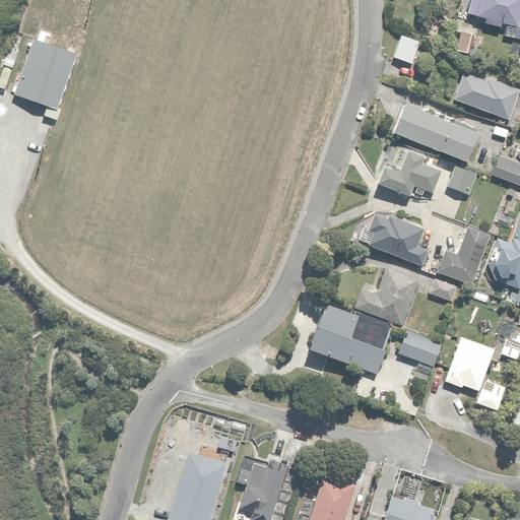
[(519,13),(519,0),(468,0),(465,14),(517,27),(519,13)]
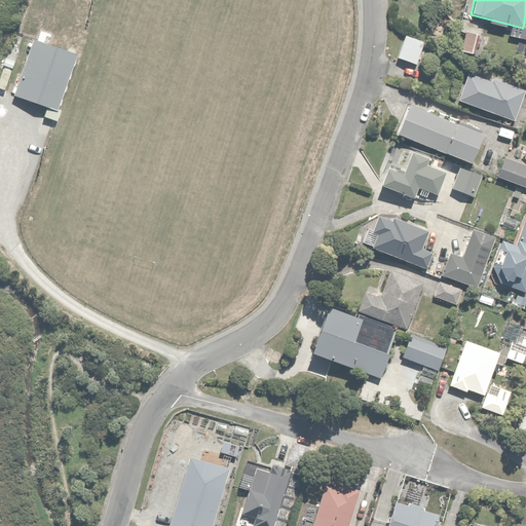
[(480,25),(461,22),(455,54),(475,59),(477,49),(485,50),(488,36),(479,34),(480,25)]
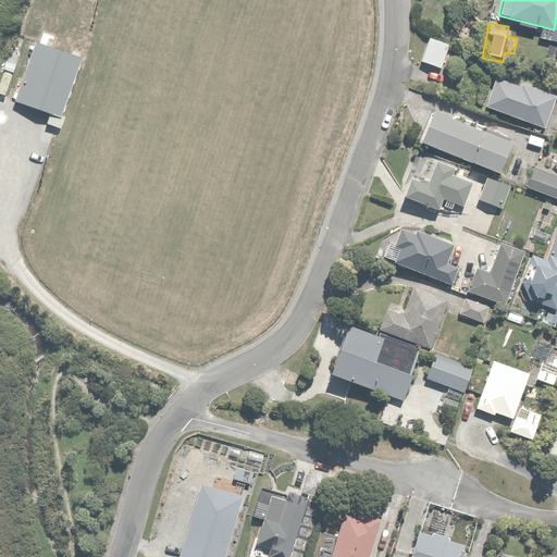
[(449,44),(430,37),(421,61),(442,69),(449,44)]
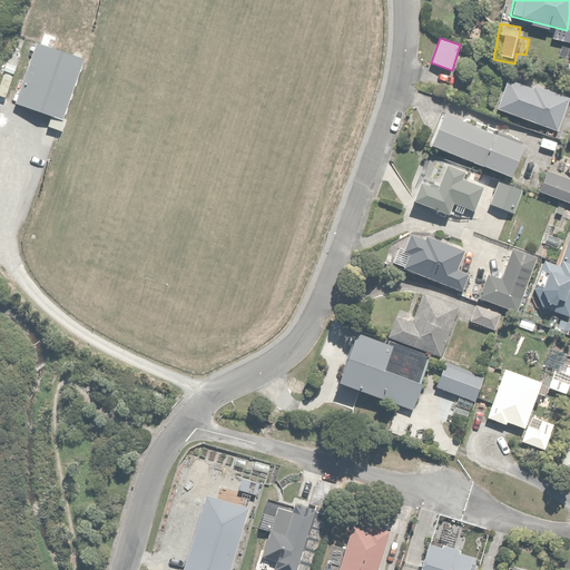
[(61,118),(79,55),(36,42),(18,106),(61,118)]
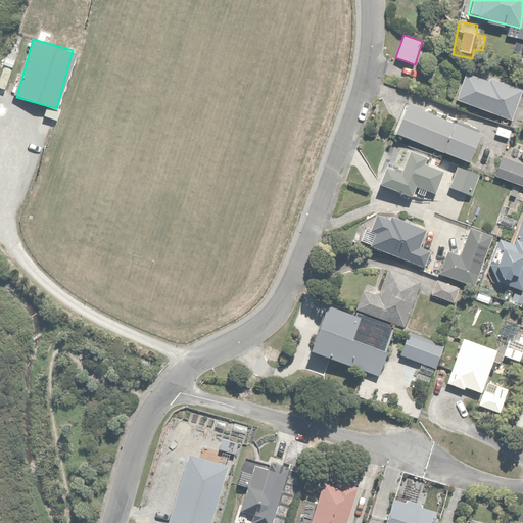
[(446,97),(449,98),(516,122),(522,99),(522,90),(485,78),(484,81),(465,74),(463,79),(454,76),(446,97)]
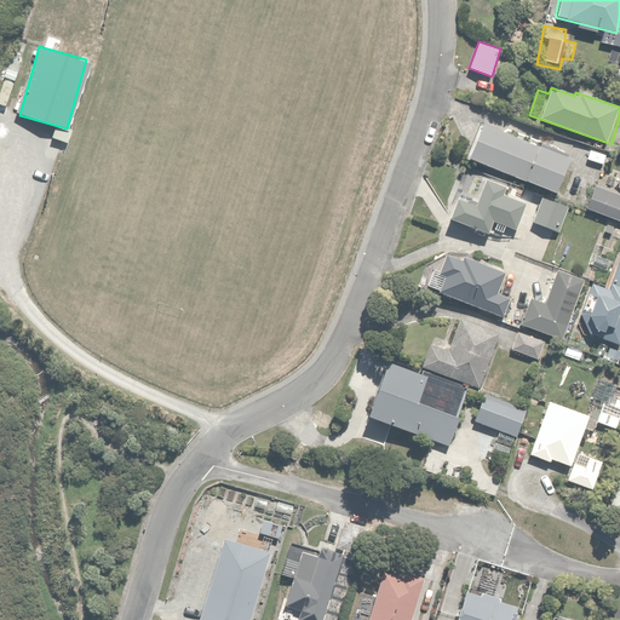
[(482,124),(468,160),(551,195),(566,160),(482,124)]
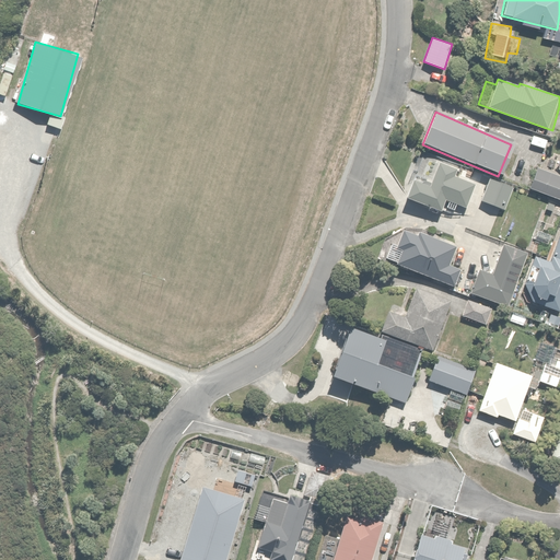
[(428,187),(410,181),(404,199),(440,212),(444,201),(466,210),(475,185),(452,177),(454,171),(436,164),(428,187)]
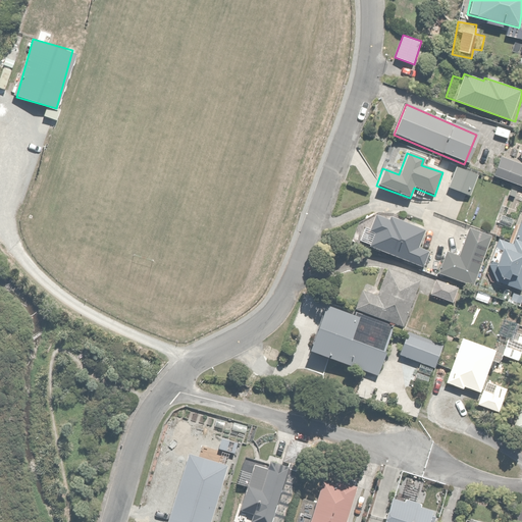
[(521,164),(500,156),(491,176),(521,188),(521,164)]
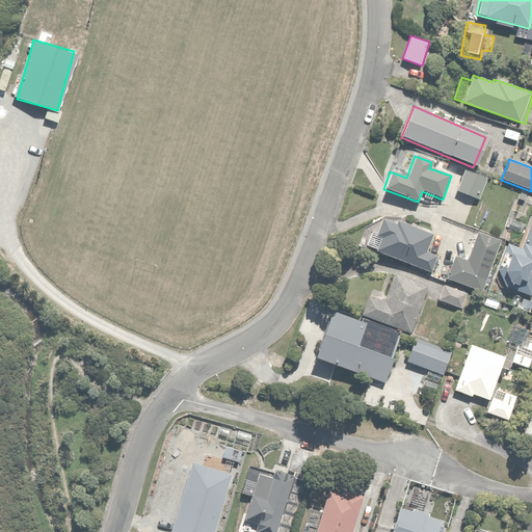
[(487,178),(466,168),(456,191),(478,201),(487,178)]
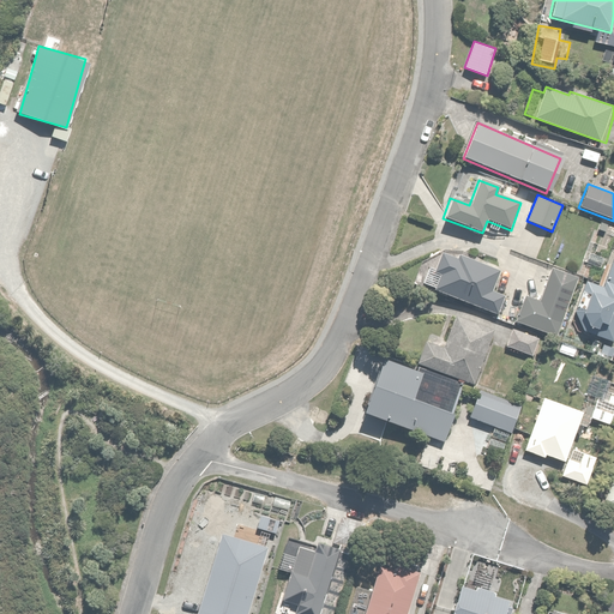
[(428,268),(421,286),(497,314),(504,295),(494,292),(500,274),(458,257),(457,259),(441,253),(434,271),(428,268)]
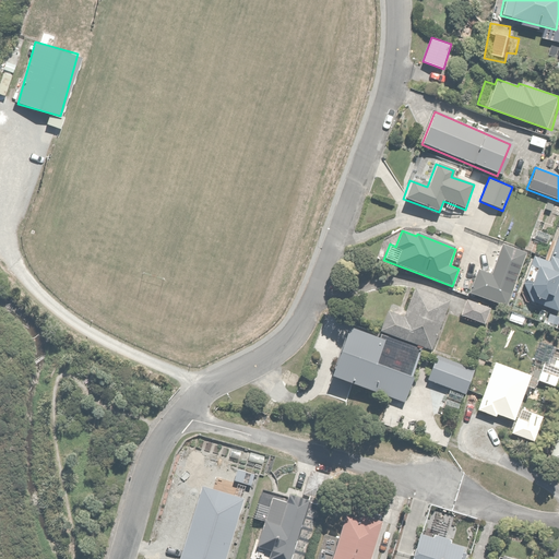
[(534,257),(519,299),(557,313),(558,308),(558,234),(549,262),(534,257)]
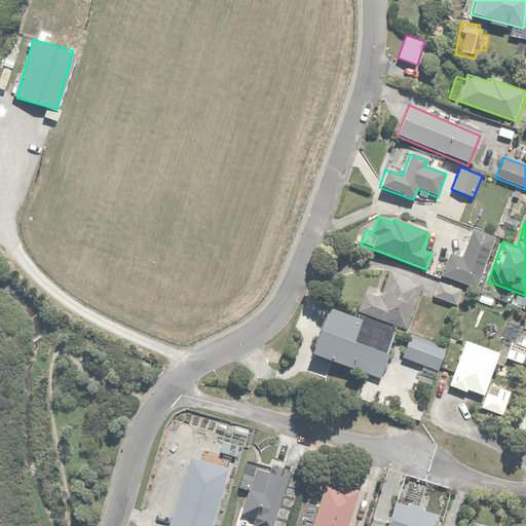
[(468,234),(460,257),(448,253),(440,275),(477,290),(496,238),(474,229),(472,235),(468,234)]
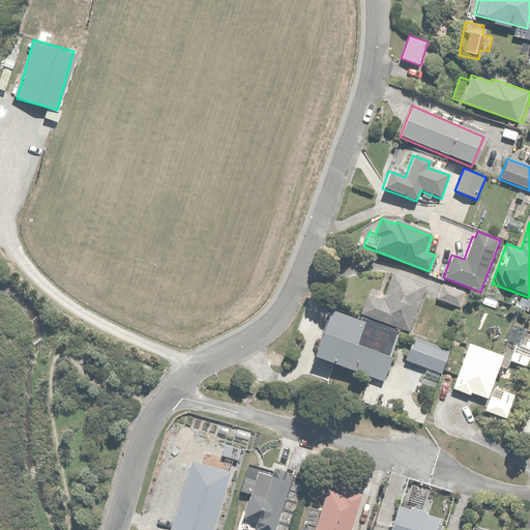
[(367,295),(359,315),(409,334),(428,288),(392,274),(381,301),(367,295)]
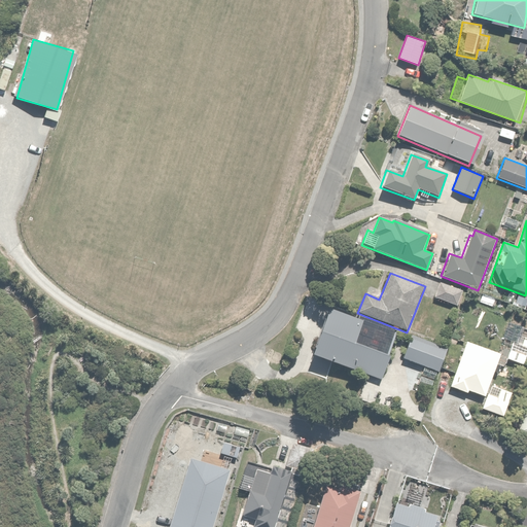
[(463,292),(440,282),(433,297),(457,307),(463,292)]
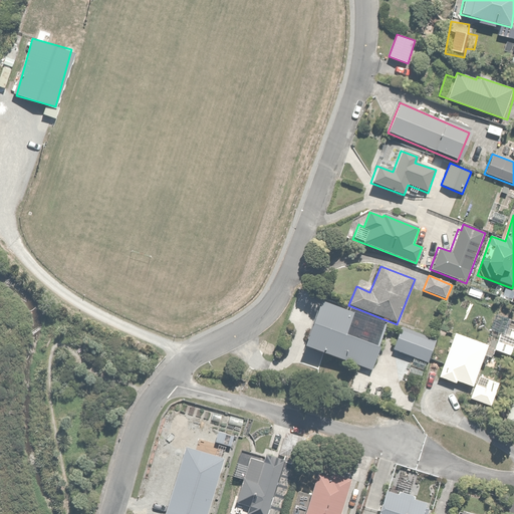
[(380,347),(375,345),(382,325),(351,314),(351,312),(319,301),(303,346),(372,371),(380,347)]
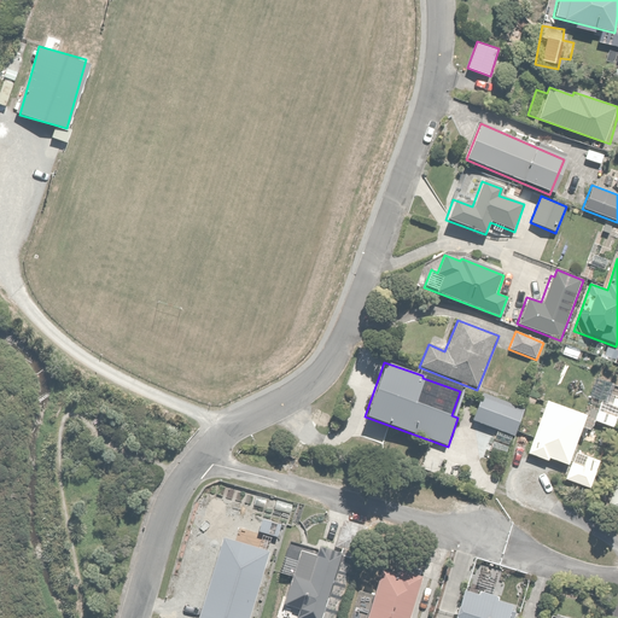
[(483,394),(472,419),(512,436),(523,410),(483,394)]
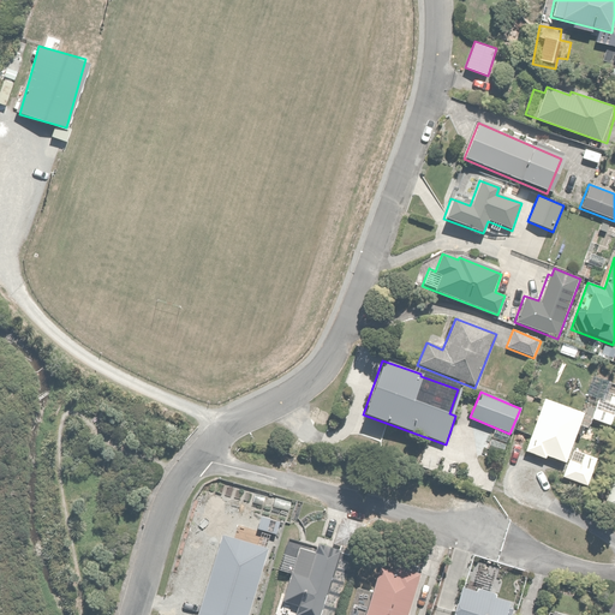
[(614,415),(614,402),(598,396),(590,419),(610,428),(614,415)]
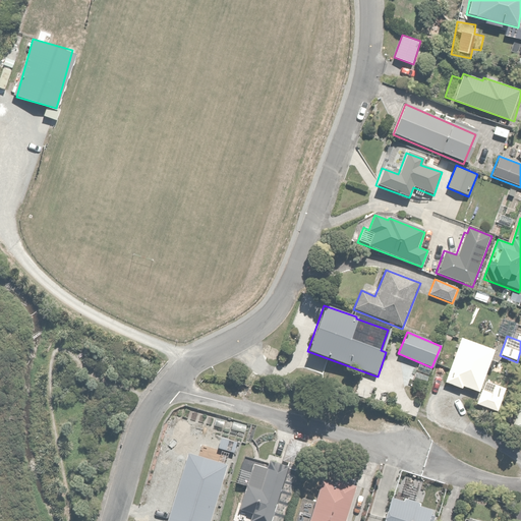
[(479,394),(484,380),(496,349),(461,337),(445,383),(462,389),(462,388),(479,394)]
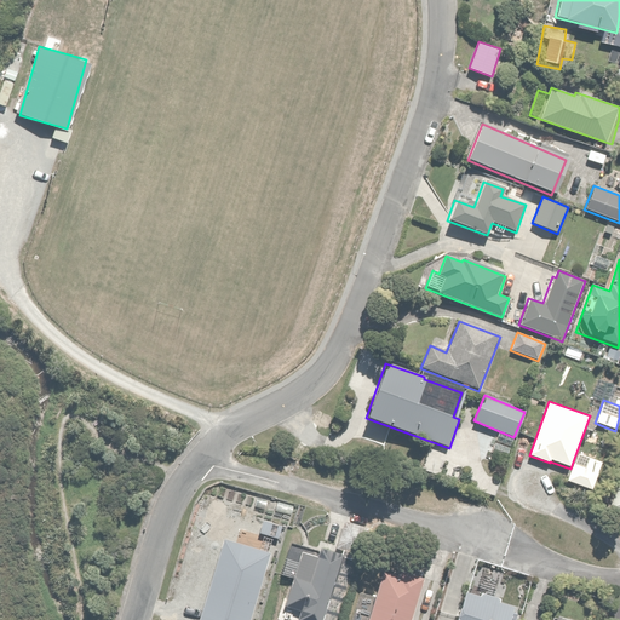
[(577,452),(570,469),(566,482),(592,492),(603,461),(577,452)]
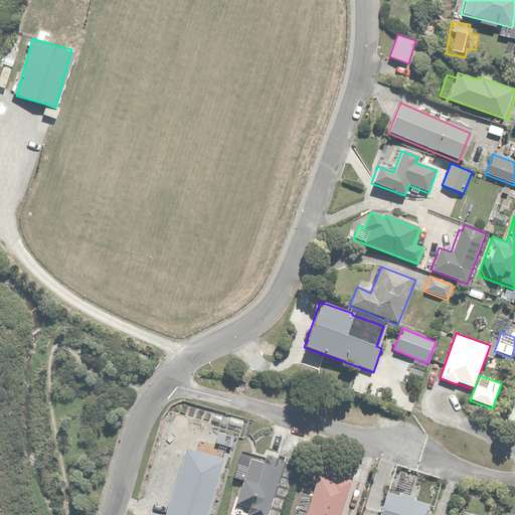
[(514,396),(505,423),(514,426),(514,396)]
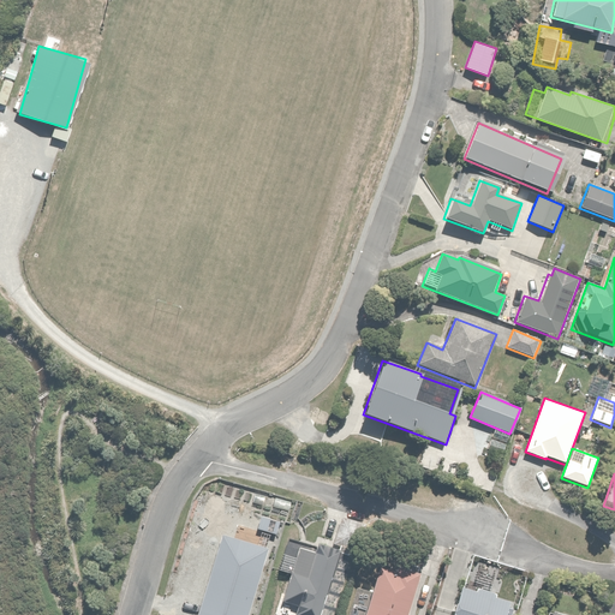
[(315,549),(287,542),(280,568),(291,571),(284,601),(299,604),(297,614),(302,614),(332,614),(345,568),(333,566),(338,549),(316,544),(315,549)]
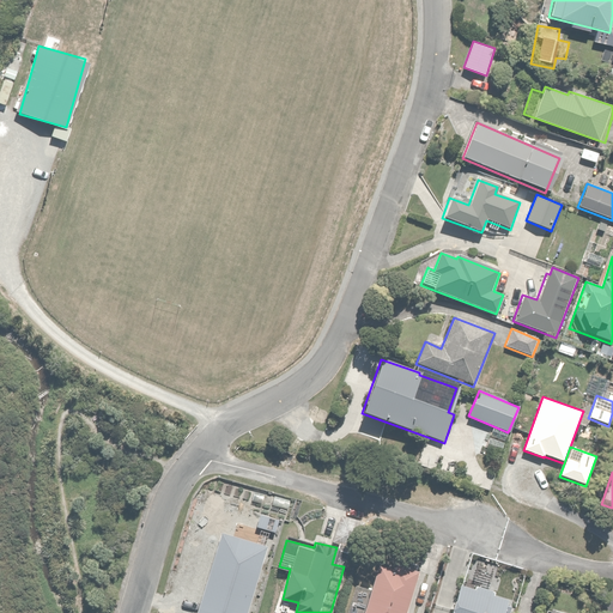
[(396,568),(381,563),(364,612),(411,612),(424,571),(398,564),(396,568)]
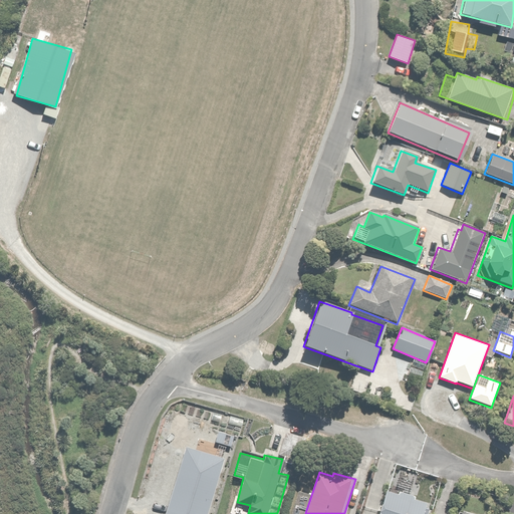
[(416,494),(401,490),(400,492),(388,489),(379,513),(424,513),(429,500),(415,496),(416,494)]
